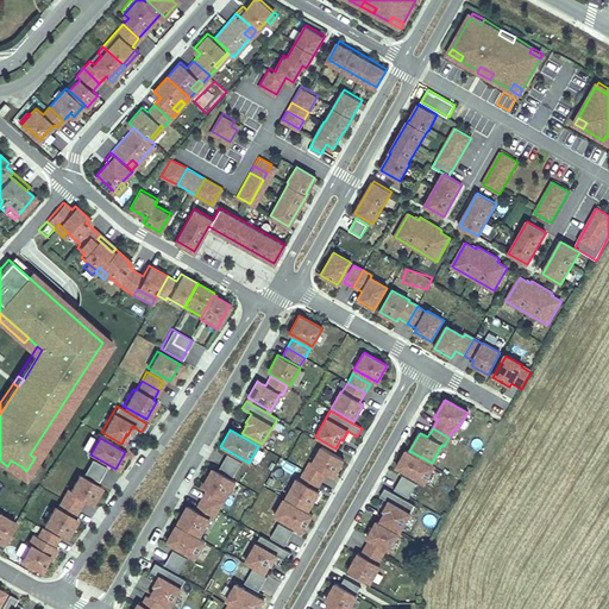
[(333,477),(343,460),(320,447),(311,464),(308,463),(303,472),(320,482),(326,472),(333,477)]
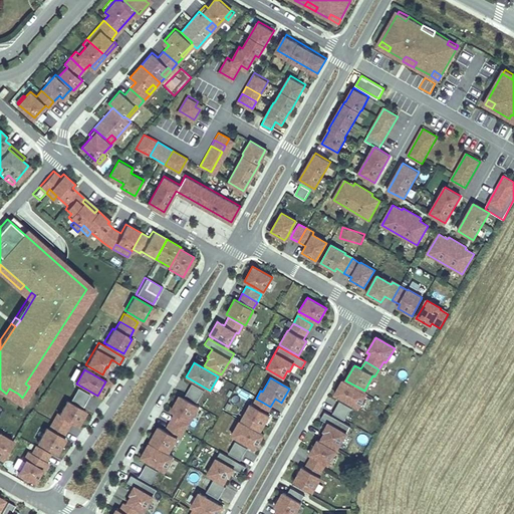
[(365,395),(342,380),(333,395),(357,409),(365,395)]
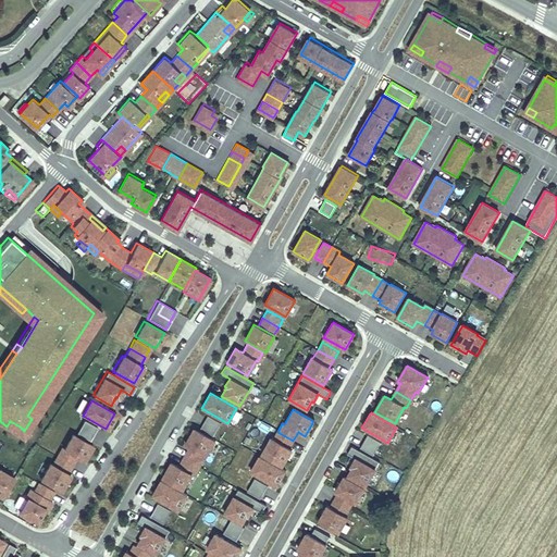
[(211,436),(219,423),(206,416),(198,429),(211,436)]
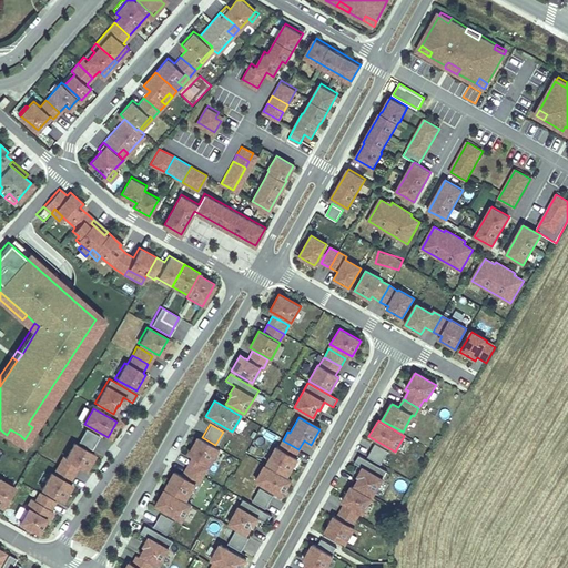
[(89,449),(98,436),(83,428),(75,442),(89,449)]
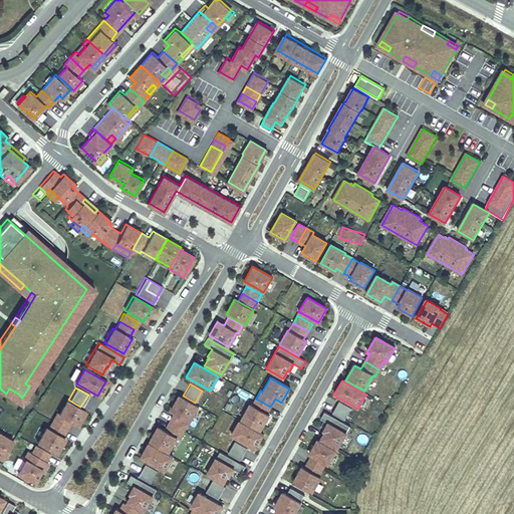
[(22,398),(18,394),(9,389),(6,394),(19,402),(22,398)]
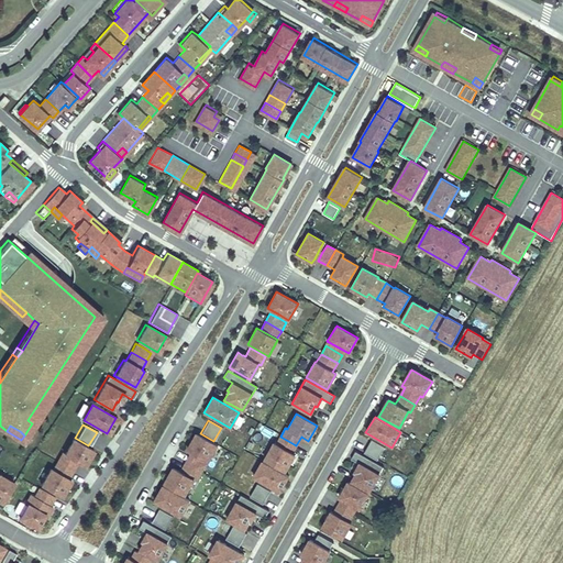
[(207,462),(217,445),(195,433),(186,450),(190,452),(198,456),(207,462)]
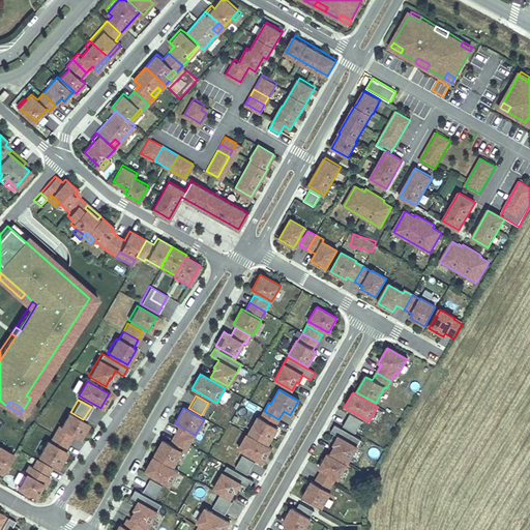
[(268,444),(276,429),(274,428),(278,419),(264,411),(259,419),(257,417),(248,433),(268,444)]
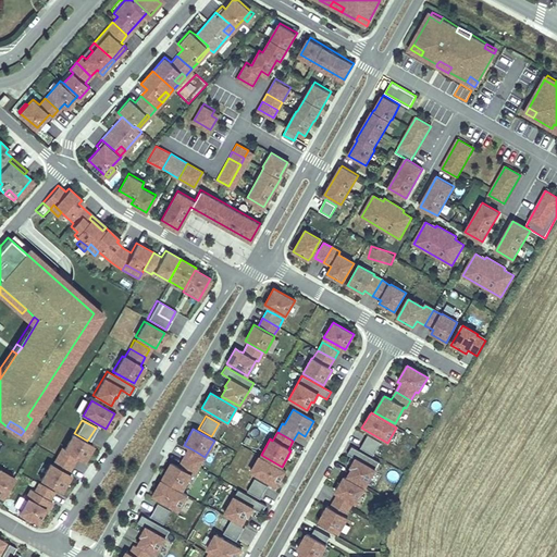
[(82,461),(90,446),(71,434),(62,449),(59,448),(54,457),(70,466),(74,457),(82,461)]
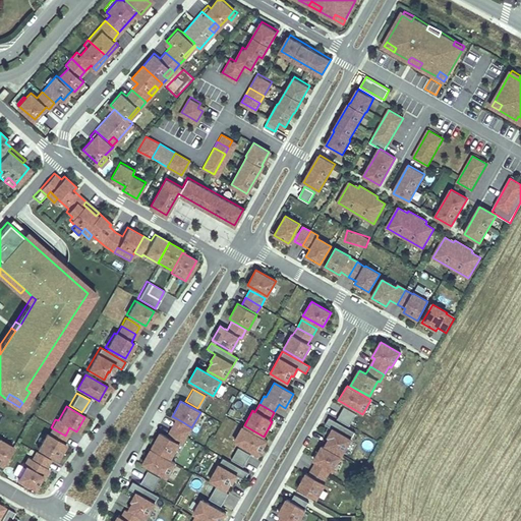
[(348,427),(355,414),(343,407),(336,419),(348,427)]
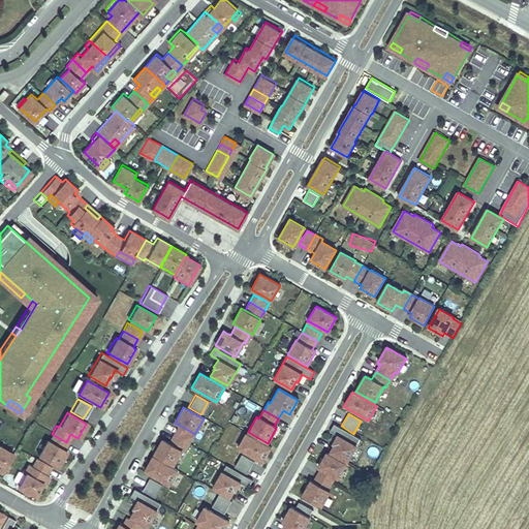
[(347,463),(356,446),(360,440),(333,425),(330,431),(338,436),(333,444),(335,445),(330,454),(347,463)]
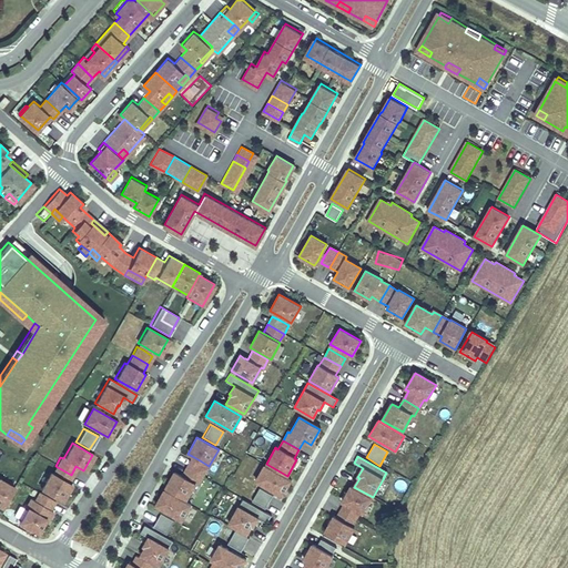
[(201,477),(205,468),(199,464),(190,459),(185,467),(201,477)]
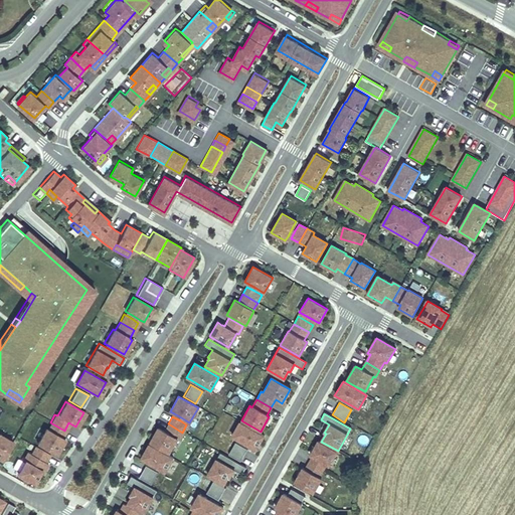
[(60,438),(64,431),(50,422),(46,430),(44,428),(35,444),(54,455),(62,440),(60,438)]
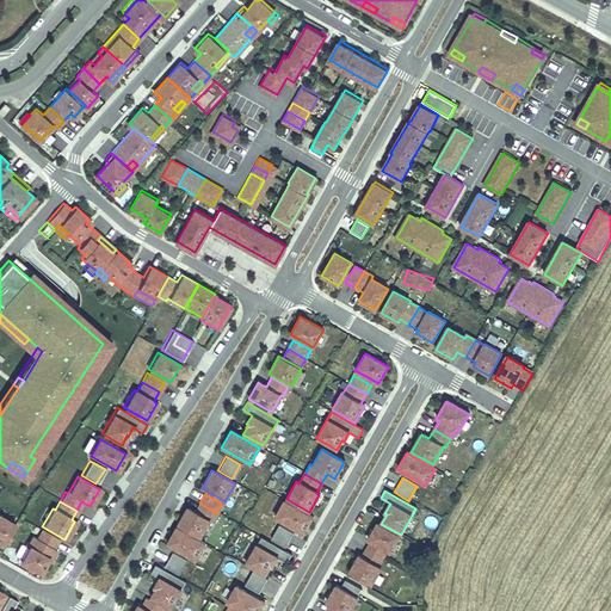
[(302,535),(312,518),(283,501),(273,518),(302,535)]
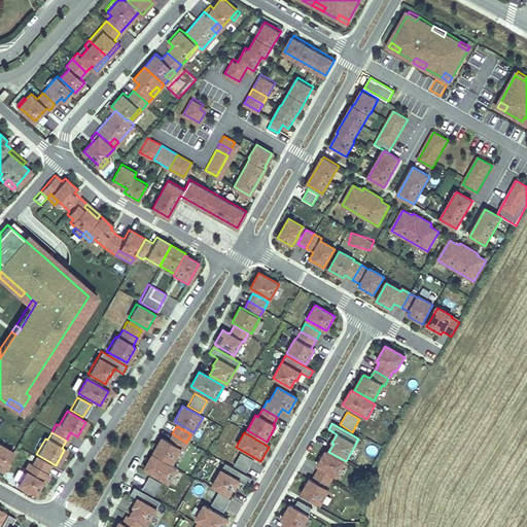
[(182,450),(186,443),(172,433),(168,441),(166,440),(166,441),(161,437),(152,452),(172,463),(180,449),(182,450)]
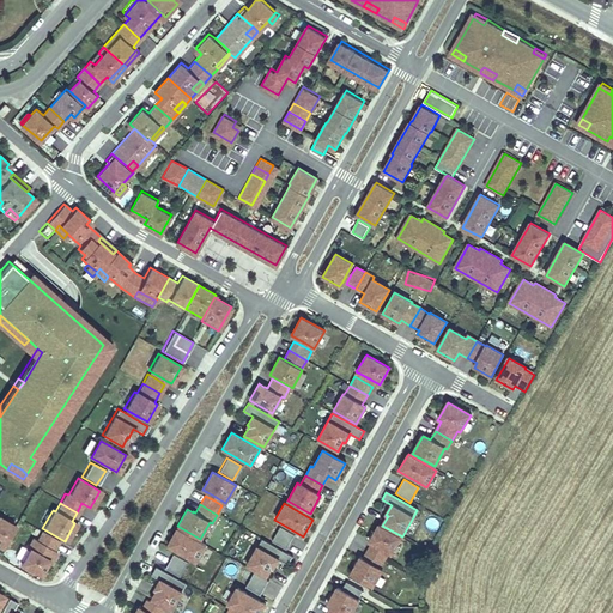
[(0,546),(12,526),(0,517),(0,546)]
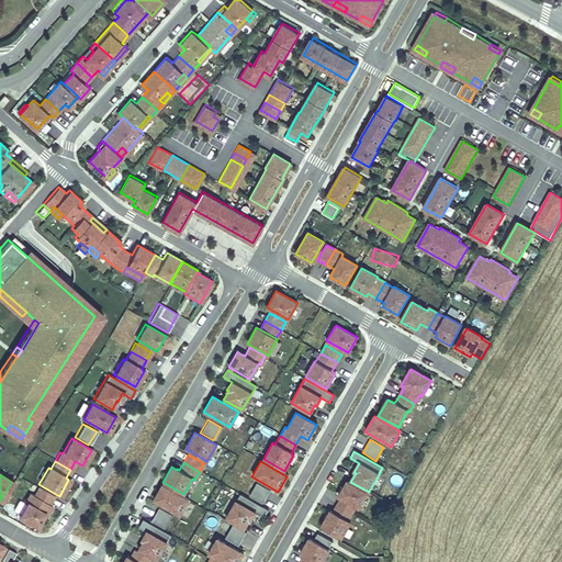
[(358,509),(367,494),(346,482),(337,497),(339,498),(336,506),(351,515),(356,508),(358,509)]
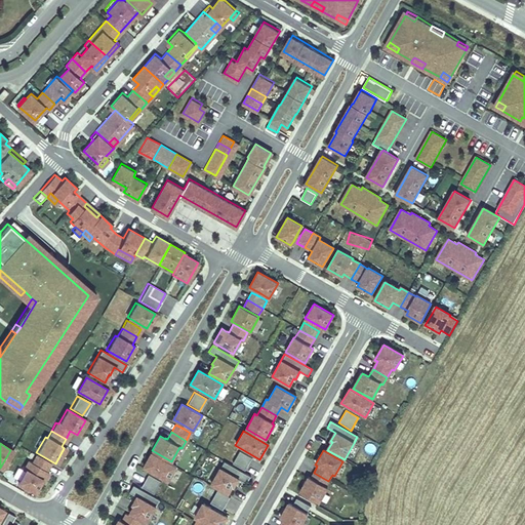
[(244,471),(251,458),(239,451),(232,463),(244,471)]
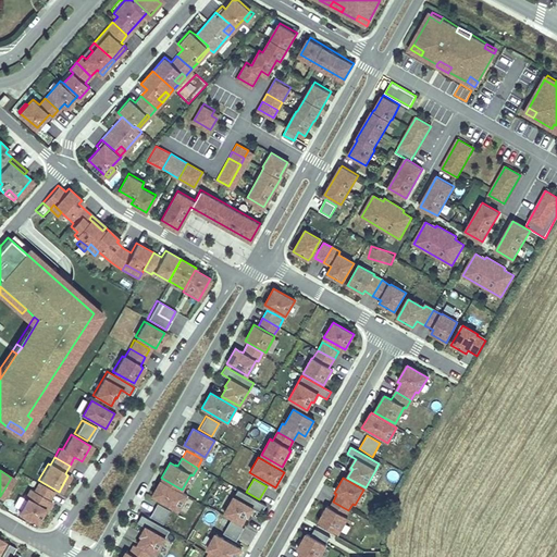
[(176,511),(186,496),(160,481),(150,496),(176,511)]
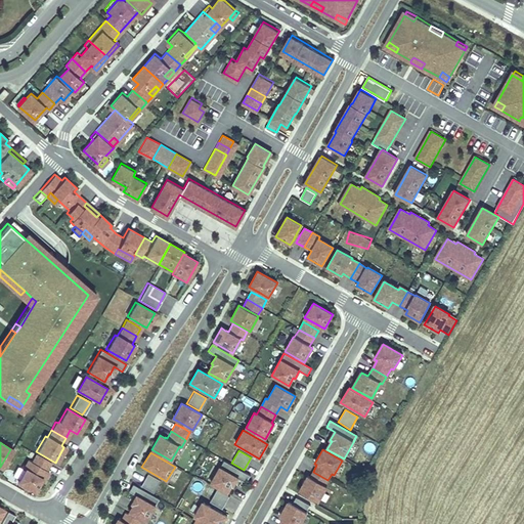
[(41,479),(46,472),(43,471),(48,463),(33,454),(29,462),(25,460),(20,468),(23,469),(15,482),(32,491),(39,478),(41,479)]
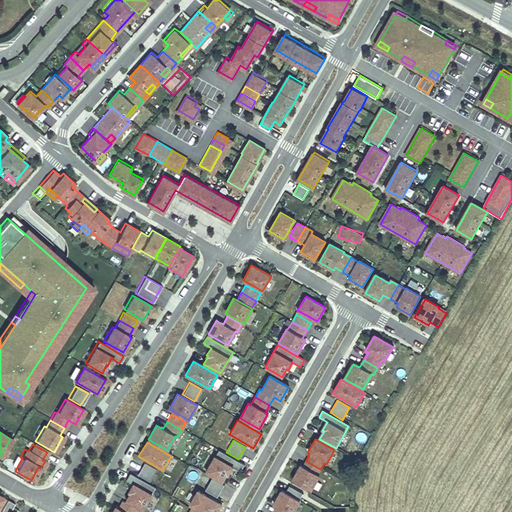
[(227,475),(232,467),(239,472),(243,465),(217,450),(204,472),(221,482),(226,474),(227,475)]
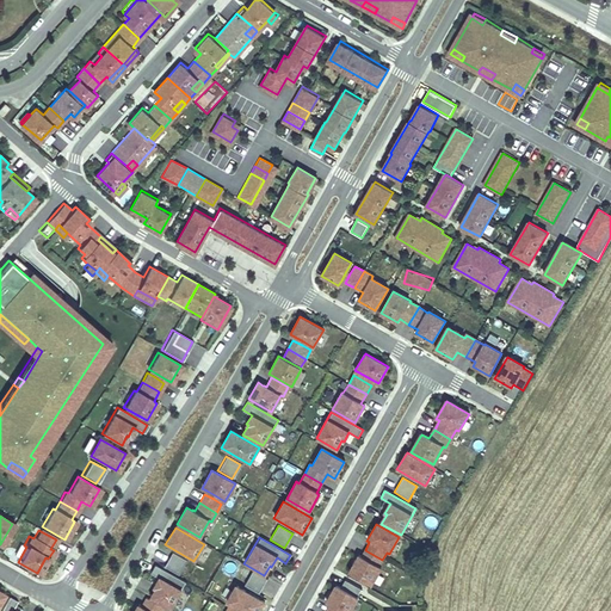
[(370,586),(380,569),(377,567),(382,560),(365,550),(360,557),(358,556),(349,573),(370,586)]
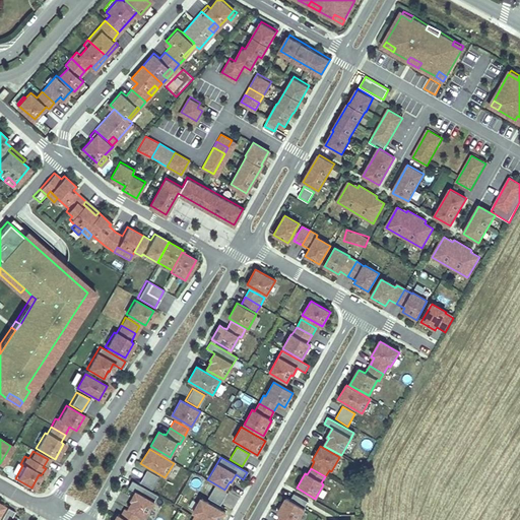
[(150,490),(157,477),(145,470),(138,482),(150,490)]
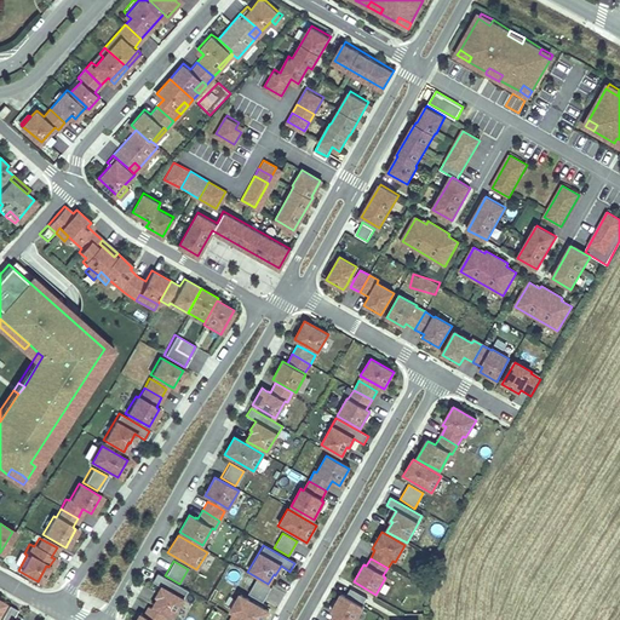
[(171,618),(187,591),(155,573),(150,581),(160,586),(154,596),(156,597),(150,606),(171,618)]
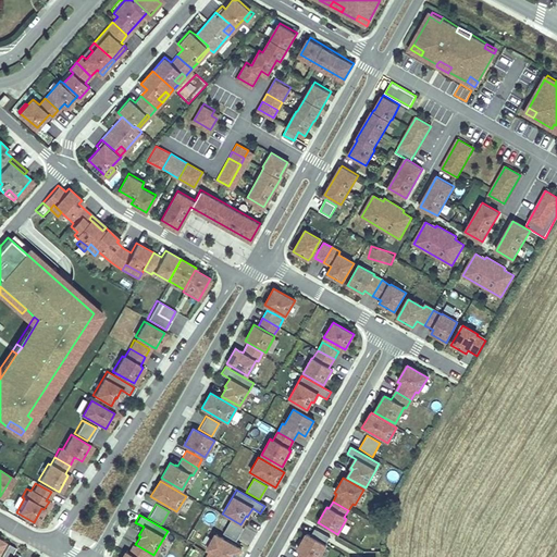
[(235,542),(243,529),(229,521),(221,534),(235,542)]
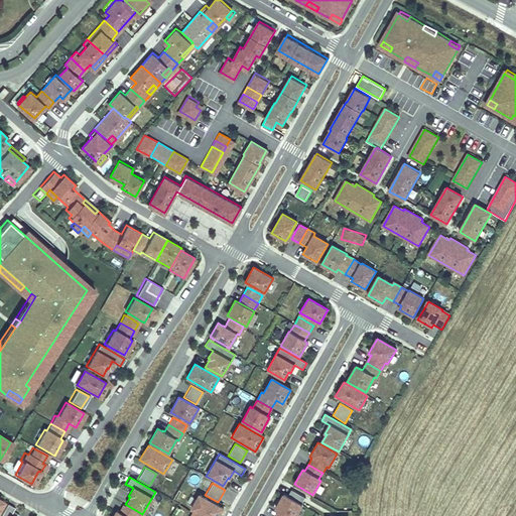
[(304,499),(290,491),(286,498),(300,506),(304,499)]
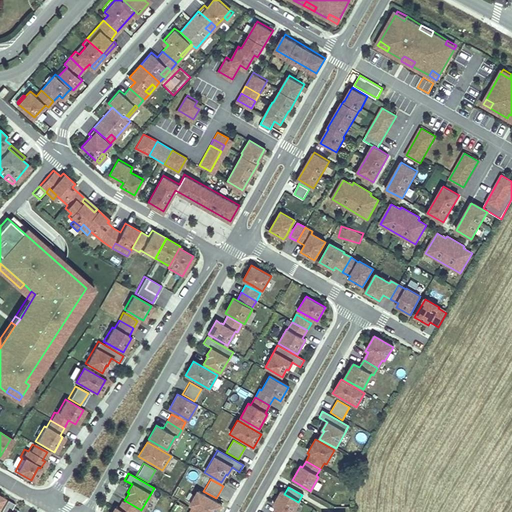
[(200,511),(216,511),(220,505),(196,491),(188,505),(200,511)]
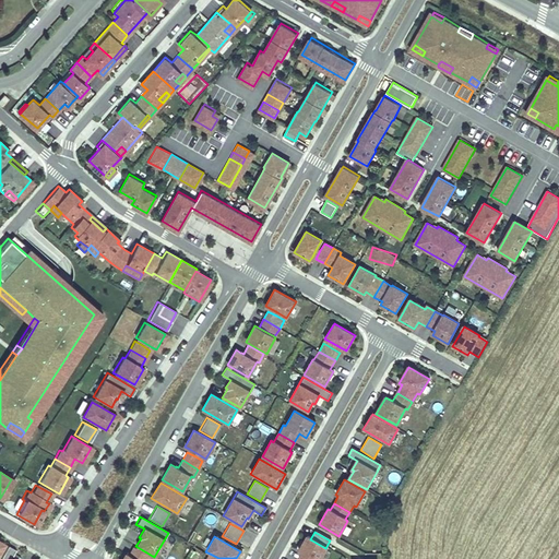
[(320,558),(326,548),(325,548),(310,539),(307,537),(298,552),(301,555),(298,558),(320,558)]
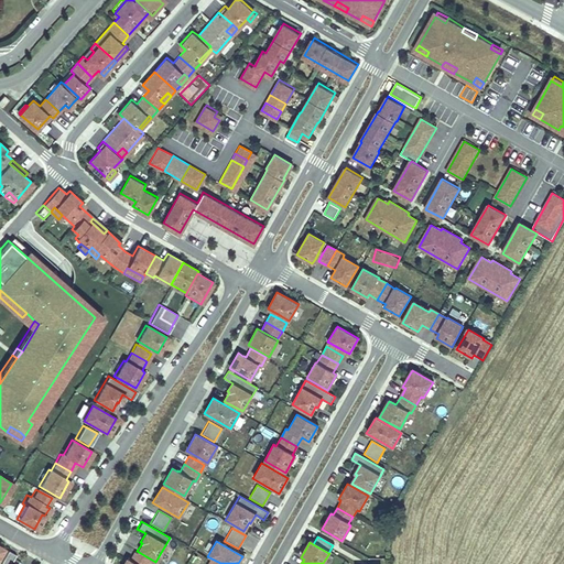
[(13,555),(4,551),(0,559),(0,563),(9,563),(8,563),(13,555)]
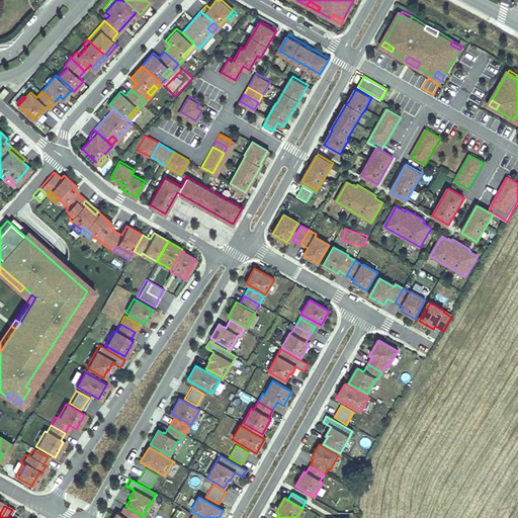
[(136,517),(137,516),(122,507),(117,515),(115,514),(112,517),(136,517)]
